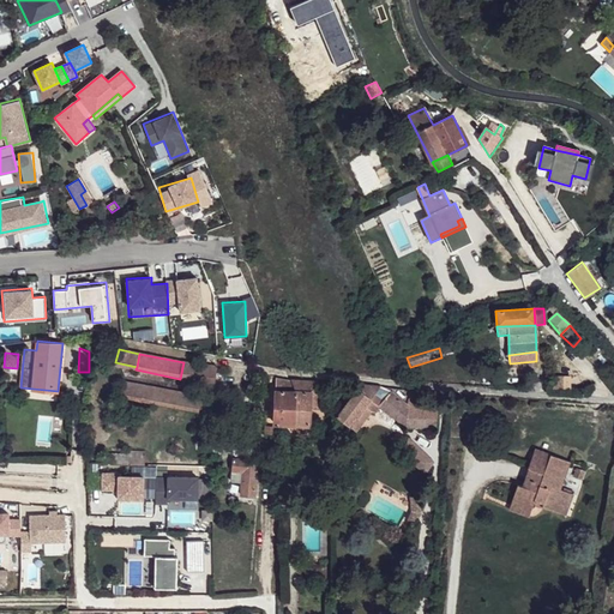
[(180,379),(212,384),(215,367),(184,362),(180,379)]
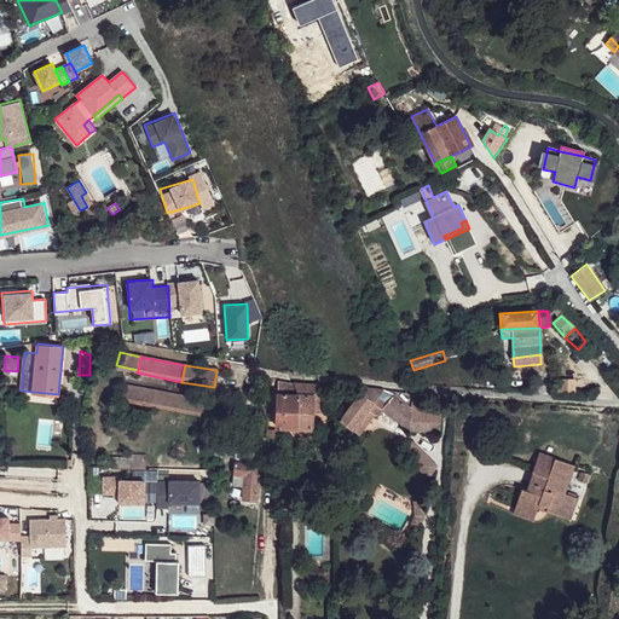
[(570,380),(551,380),(553,395),(571,397),(570,380)]
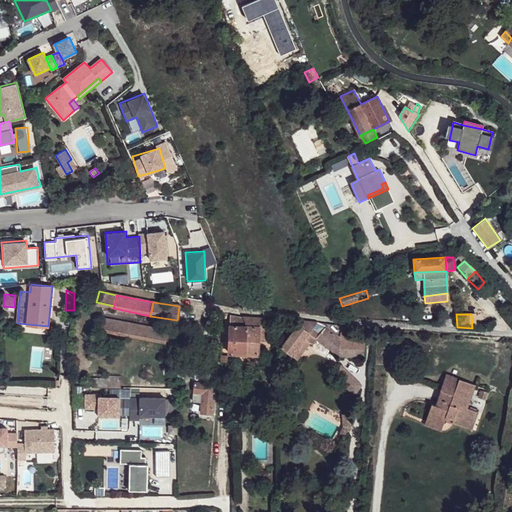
[(267,318),(231,315),(230,353),(244,355),(244,361),(258,362),(258,355),(259,329),(266,329),(267,318)]
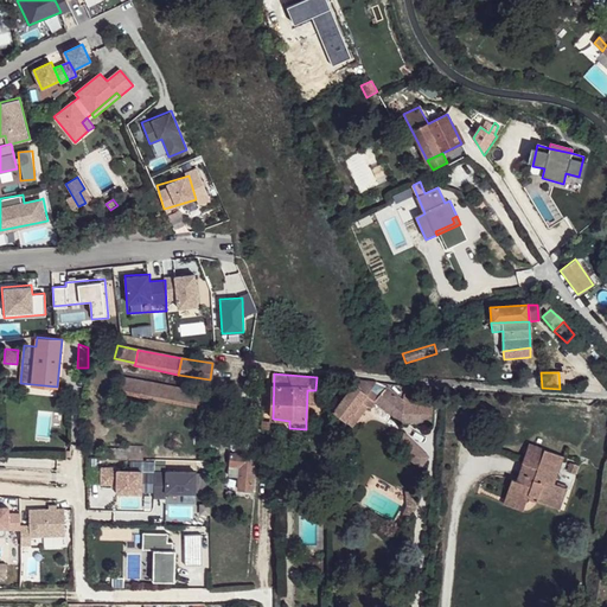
[(119,390),(197,403),(199,390),(121,377),(119,390)]
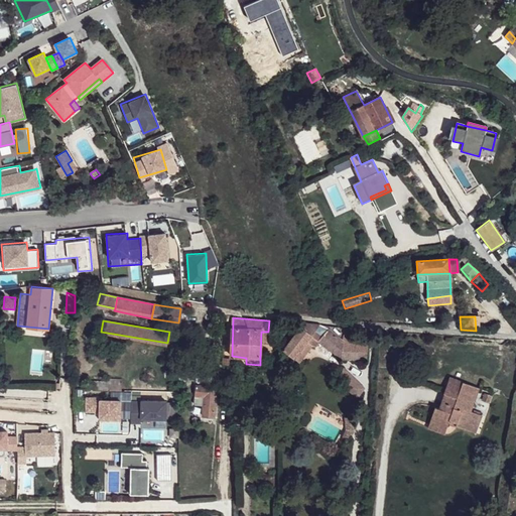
[(299,362),(316,342),(342,362),(342,359),(343,340),(328,327),(303,324),(283,350),(294,358),(299,362)]
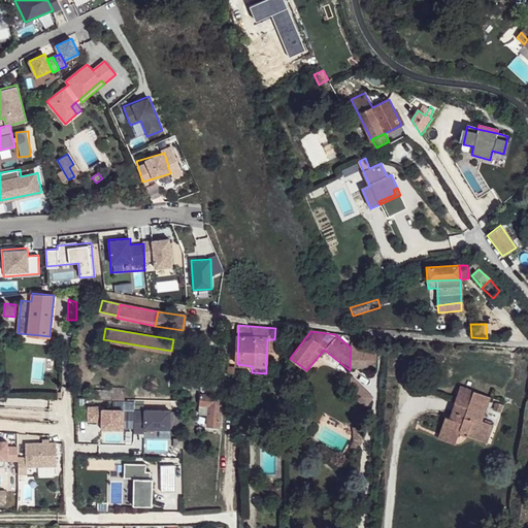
[(361,369),(376,370),(377,363),(377,360),(378,345),(352,342),(351,348),(350,367),(361,369)]
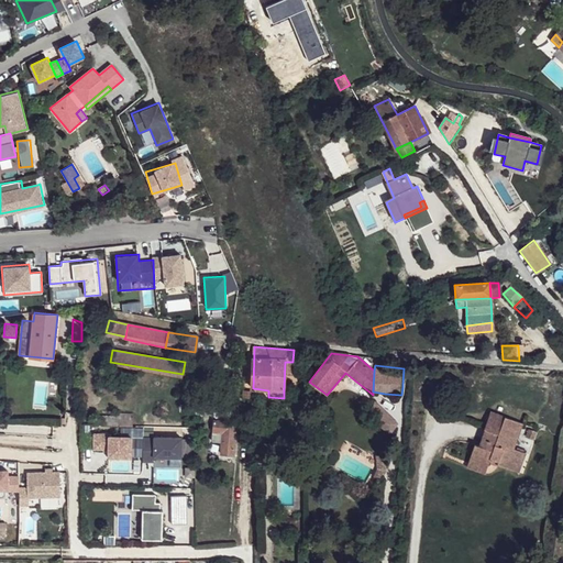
[(99,393),(124,394),(123,383),(99,382),(99,393)]
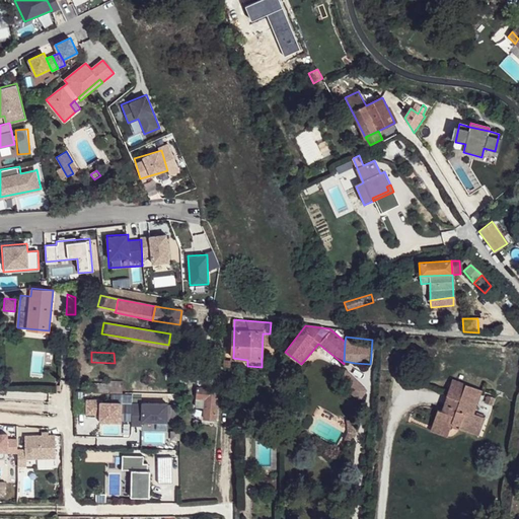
[(295,361),(296,360),(285,352),(284,353),(295,361)]
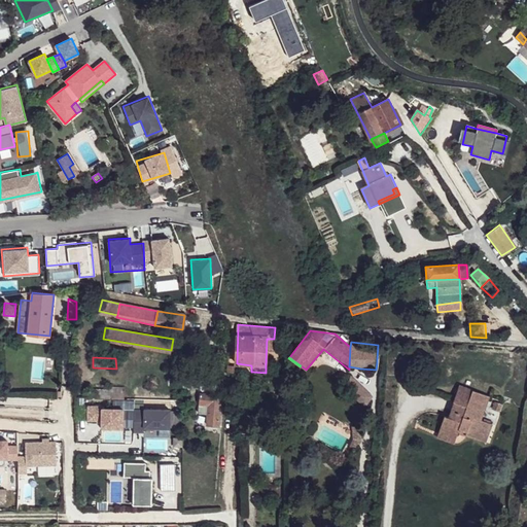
[(351,376),(345,391),(365,407),(374,396),(351,376)]
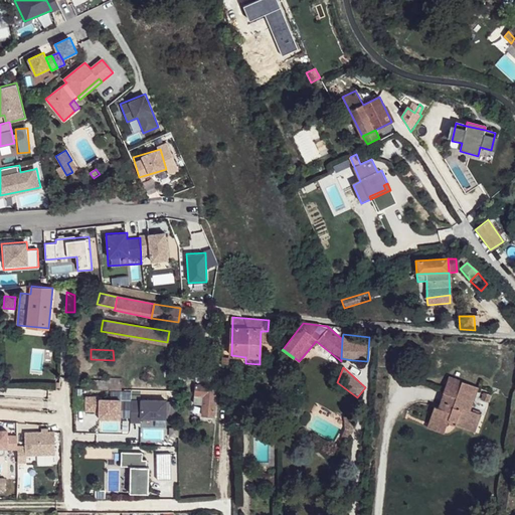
[(435,407),(428,423),(446,428),(449,420),(456,423),(456,425),(472,431),(477,413),(471,411),(479,388),(449,377),(443,393),(446,394),(441,408),(438,407),(435,407)]
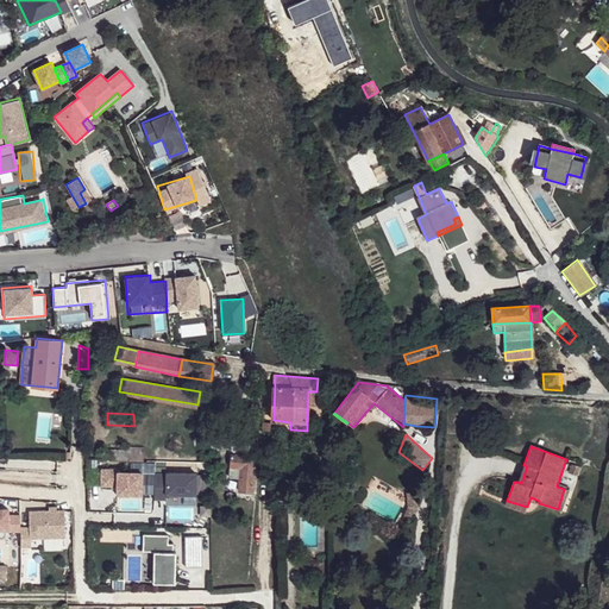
[(104,460),(143,462),(143,449),(133,449),(133,451),(104,451),(104,460)]
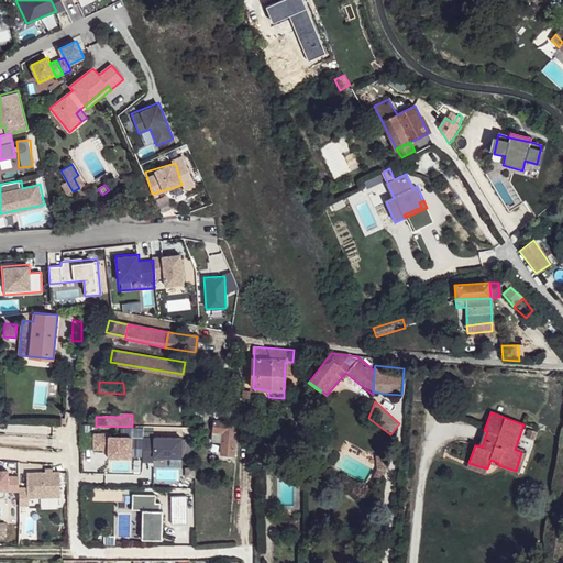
[(220,453),(232,454),(234,438),(234,433),(235,423),(214,421),(212,432),(222,432),(222,443),(220,453)]
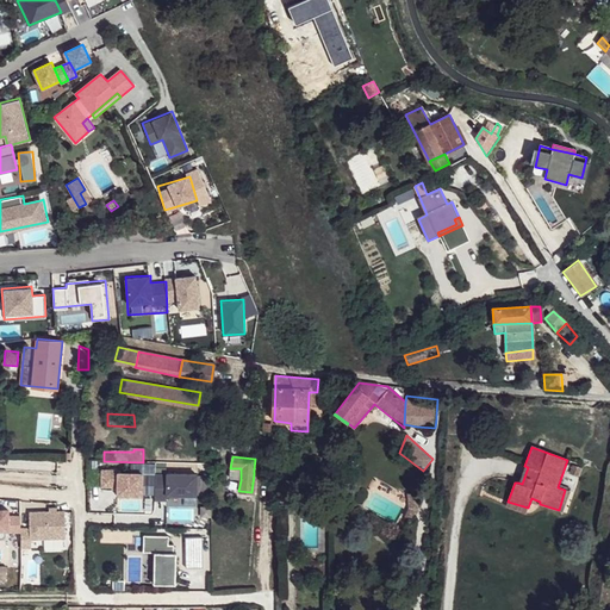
[(111,467),(93,467),(93,485),(110,484),(110,492),(135,492),(134,470),(111,471),(111,467)]
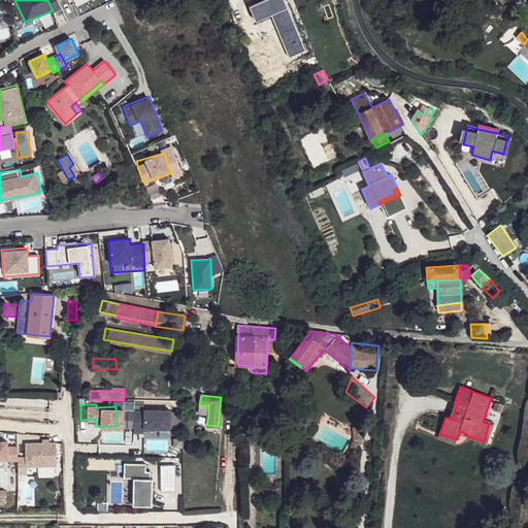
[(199,415),(208,416),(208,405),(199,405),(199,415)]
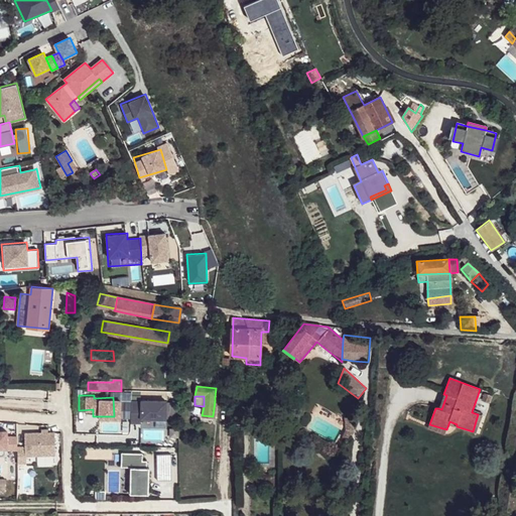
[(131,400),(131,420),(167,419),(166,400),(131,400)]
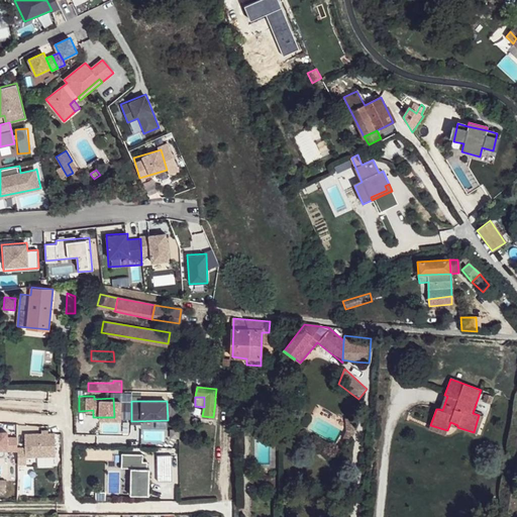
[(479,415),(474,432),(477,434),(483,416),(479,415)]
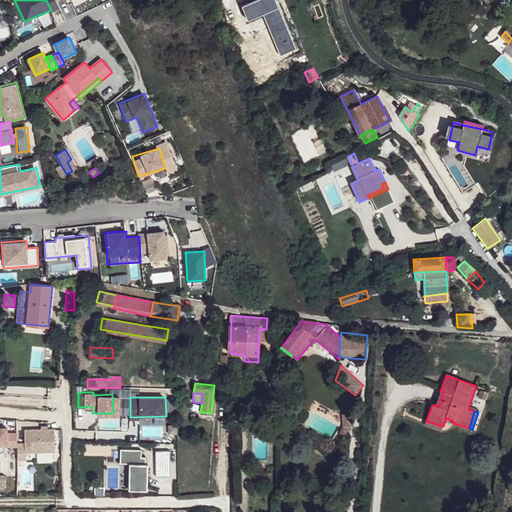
[(343,427),(340,433),(345,436),(348,430),(350,431),(352,428),(351,426),(350,418),(355,418),(356,416),(355,413),(342,414),(343,427)]
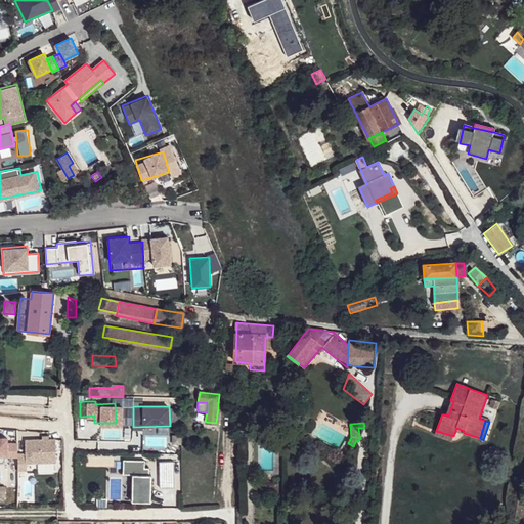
[(453,436),(436,431),(435,435),(451,441),(453,436)]
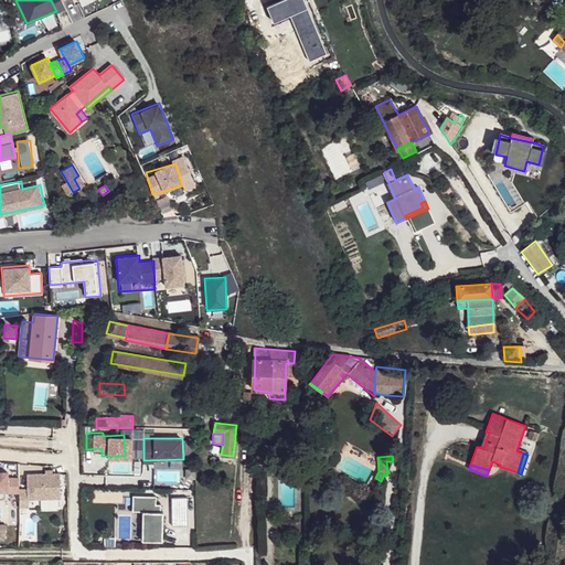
[(29,507),(29,500),(61,500),(60,472),(27,472),(27,487),(18,487),(18,507),(29,507)]
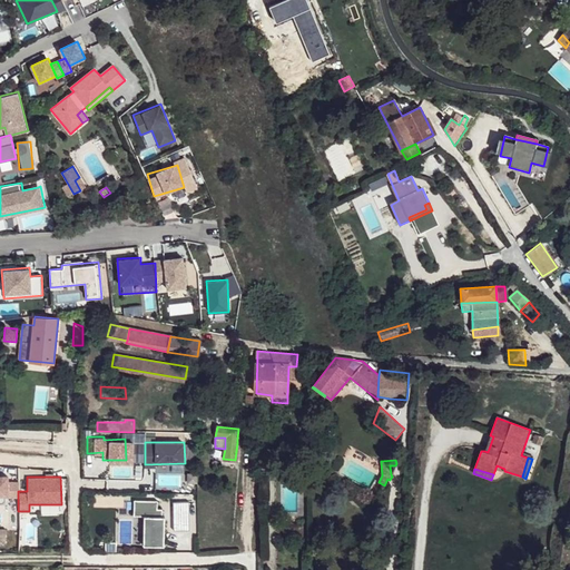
[(157,508),(157,500),(134,499),(133,514),(144,514),(143,544),(163,544),(164,516),(161,516),(161,508),(157,508)]
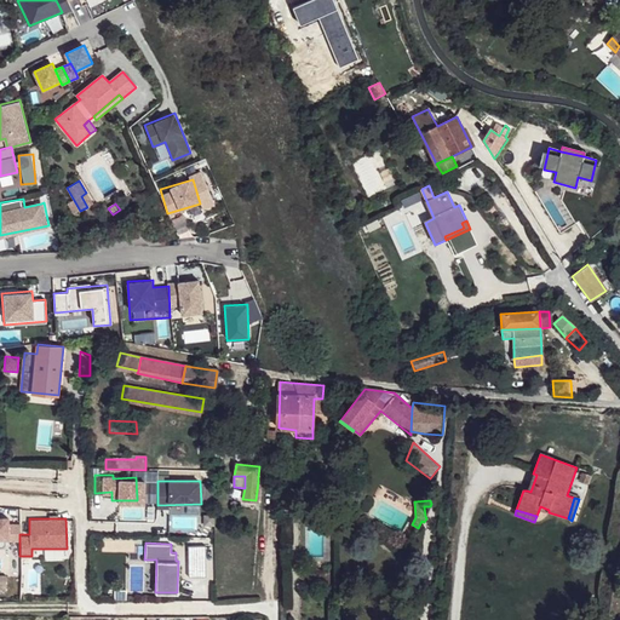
[(205,545),(188,545),(187,577),(205,577),(205,545)]
